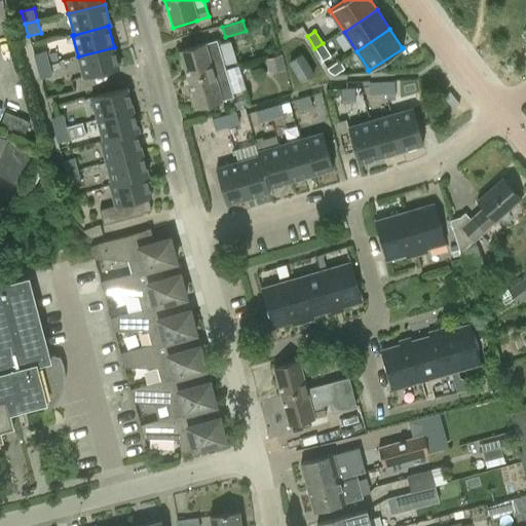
[(223,65),(219,53),(216,41),(180,51),(189,80),(239,65),(236,55),(230,58),(231,62),(223,65)]
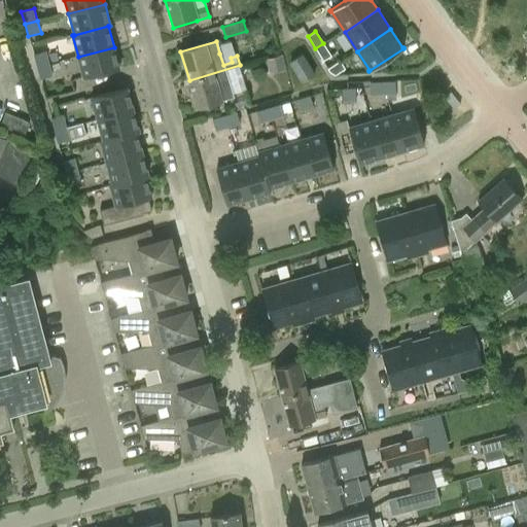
[(323,43),(315,48),(323,61),(331,57),(323,43)]
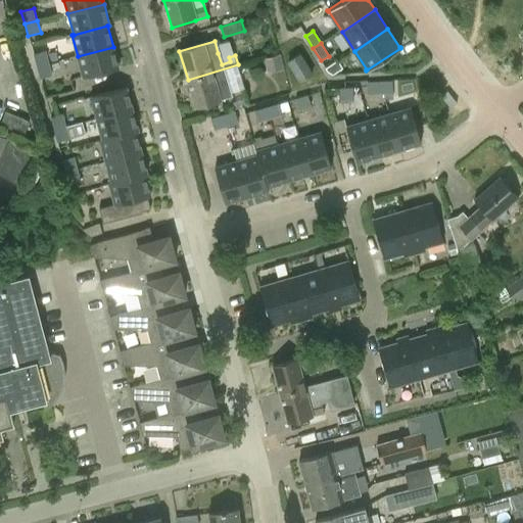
[(119,69),(113,47),(78,56),(83,79),(119,69)]
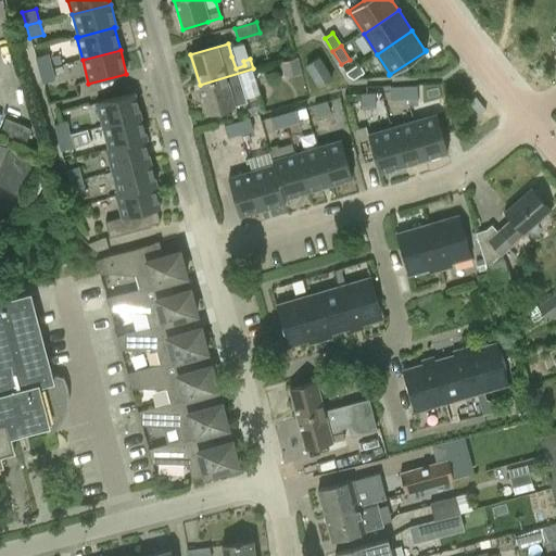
[(35,58),(38,71),(52,67),(48,54),(35,58)]
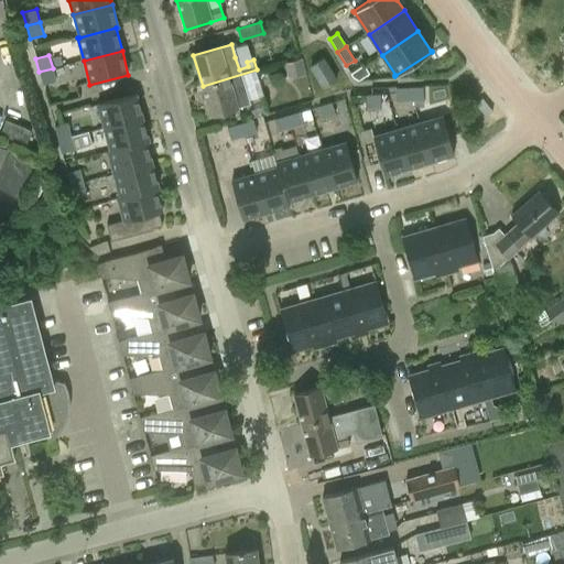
[(323,90),(338,80),(324,57),(308,66),(323,90)]
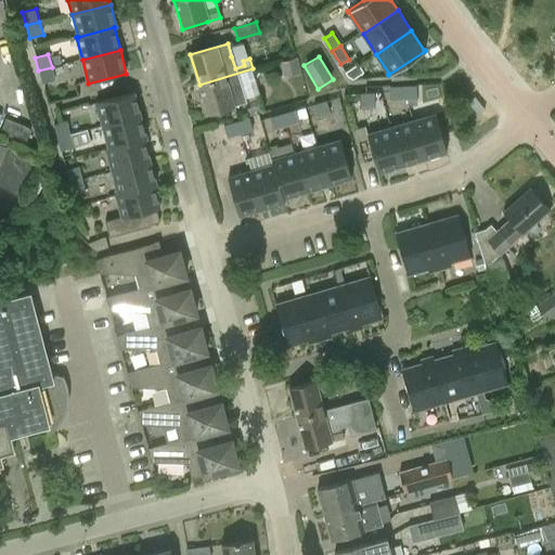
[(284,78),(301,73),(297,57),(280,63),(284,78)]
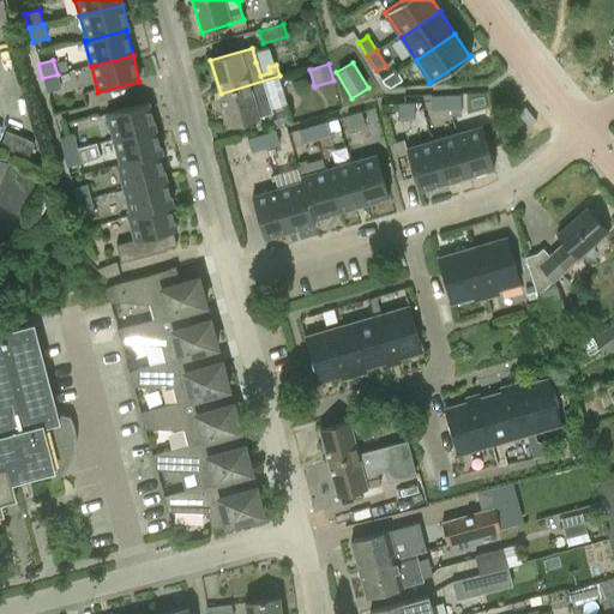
[(396,71),(381,80),(384,84),(390,88),(402,80),(396,71)]
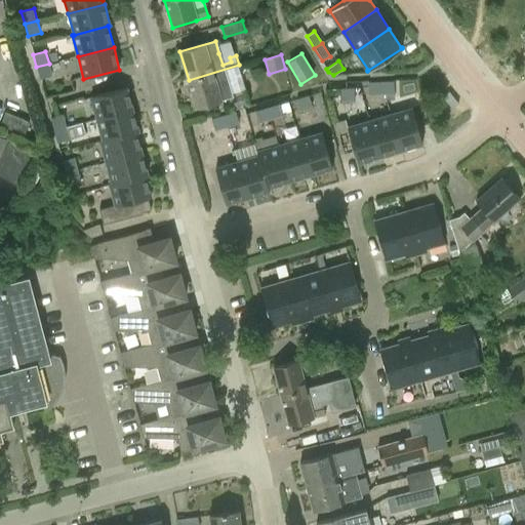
[(52,76),(49,64),(36,67),(40,79),(52,76)]
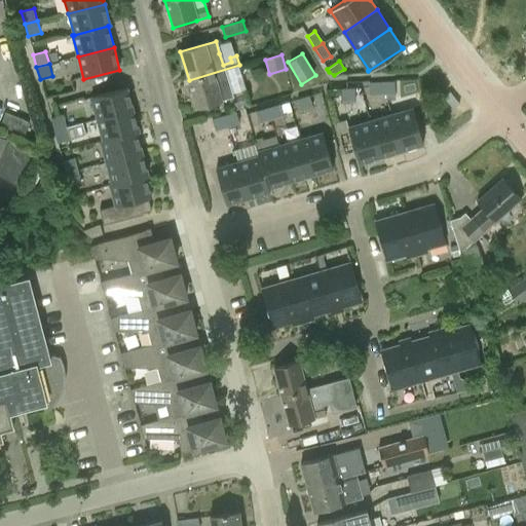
[(239,66),(239,65),(189,80),(197,109),(222,102),(221,101),(232,98),(231,94),(246,89),(238,66),(239,66)]
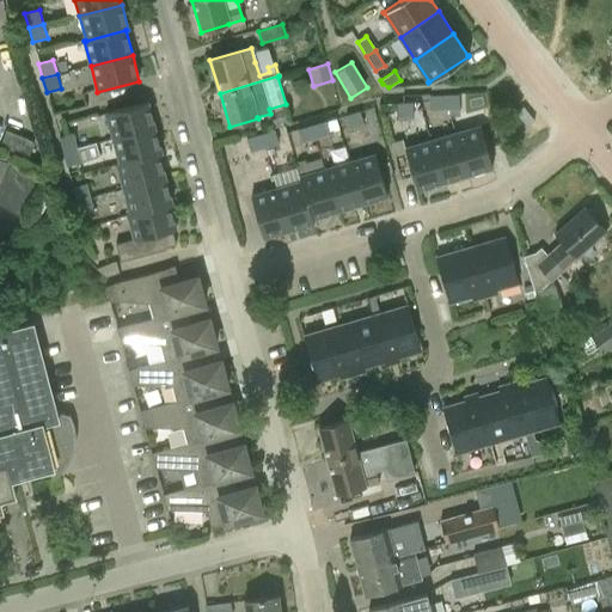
[(429,110),(450,109),(450,95),(428,96),(429,110)]
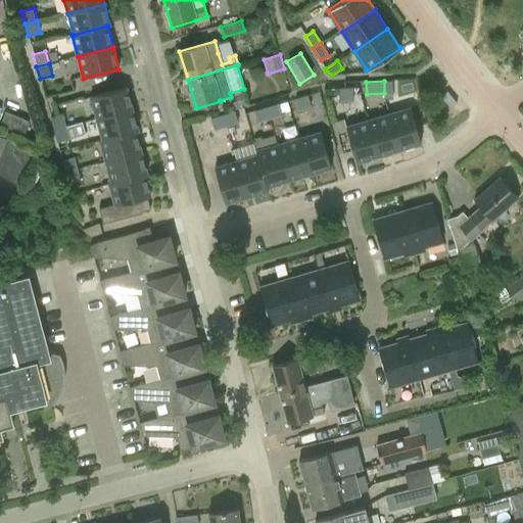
[(392,81),(384,81),(384,93),(384,99),(393,99),(392,81)]
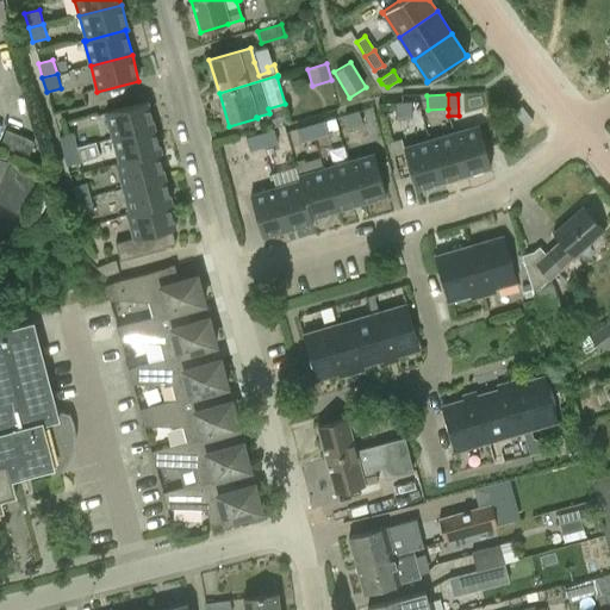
[(106,113),(114,138),(154,128),(147,101),(106,113)]
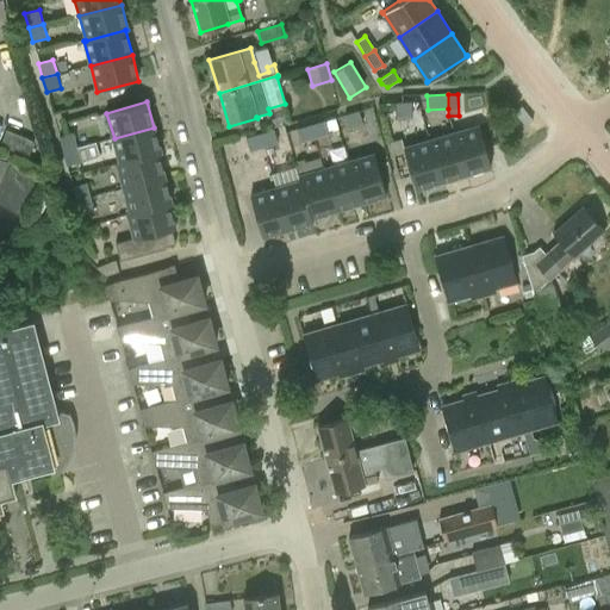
[(411,103),(396,103),(396,118),(412,117),(411,103)]
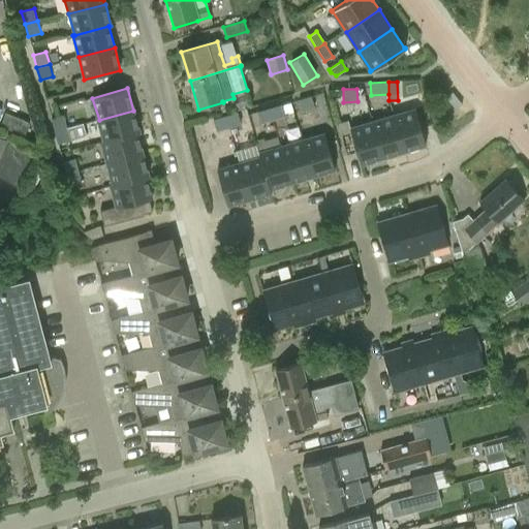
[(311,95),(290,101),(294,115),(315,109),(311,95)]
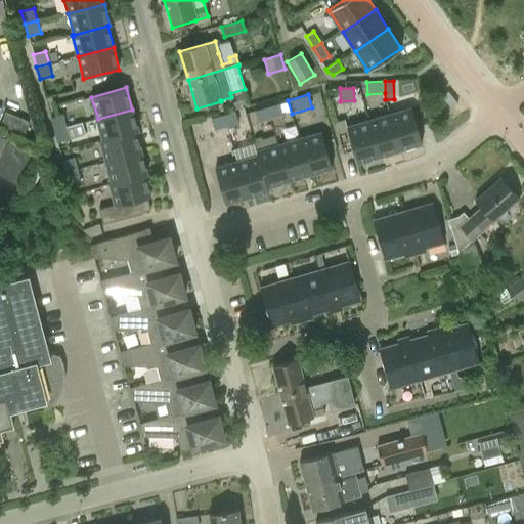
[(279,103),(266,107),(270,120),(272,120),(274,127),(284,124),(281,117),(282,116),(279,103)]
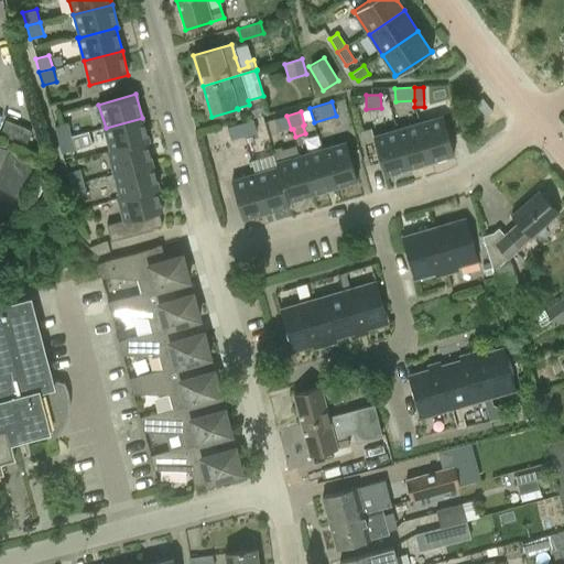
[(278,132),(291,129),(286,116),(274,119),(278,132)]
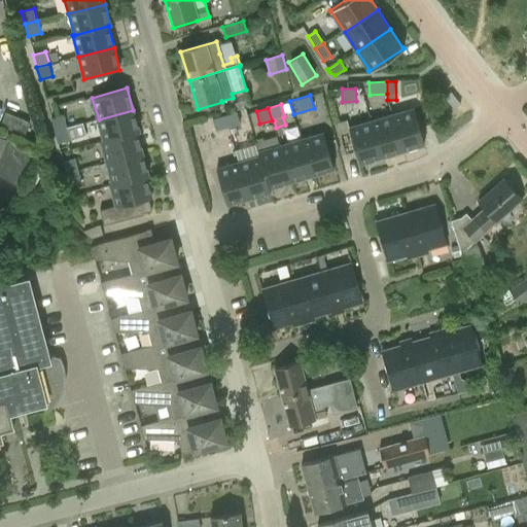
[(105,142),(136,134),(139,133),(133,110),(99,119),(105,142)]
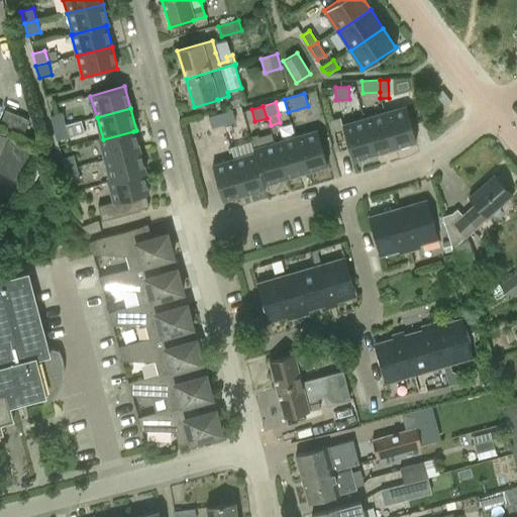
[(232,109),(219,113),(223,125),(236,122),(232,109)]
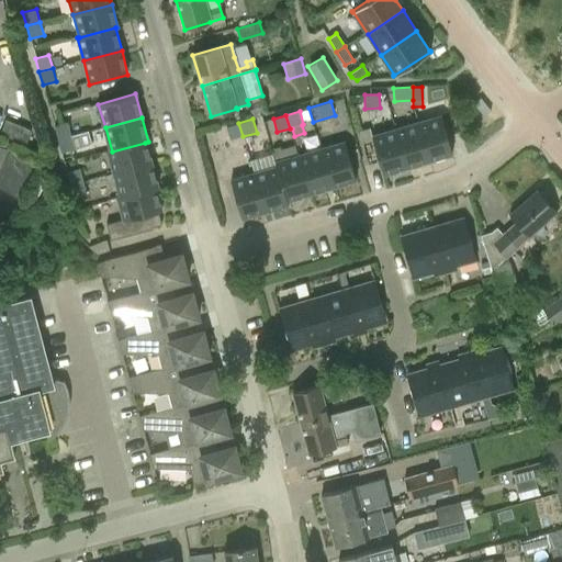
[(440,119),(417,125),(429,164),(452,156),(440,119)]
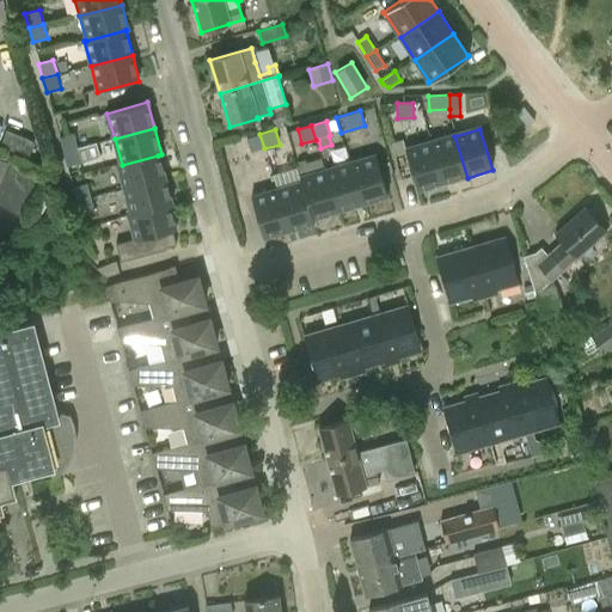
[(0,144),(0,145),(28,157),(35,142),(6,130),(0,144)]
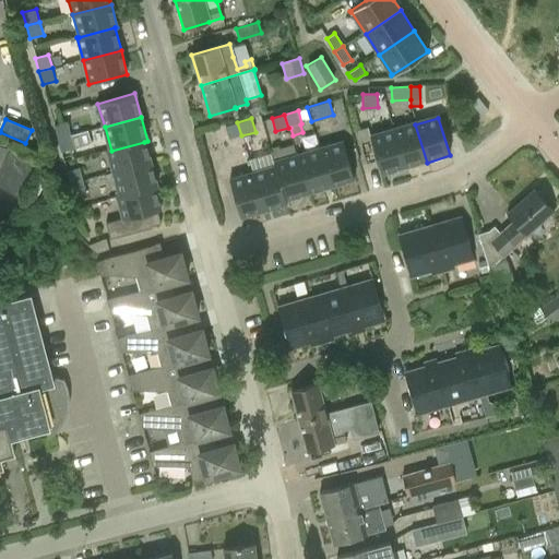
[(68,122),(54,126),(57,140),(71,135),(74,149),(92,144),(88,130),(70,135),(70,133),(68,125),(68,122)]
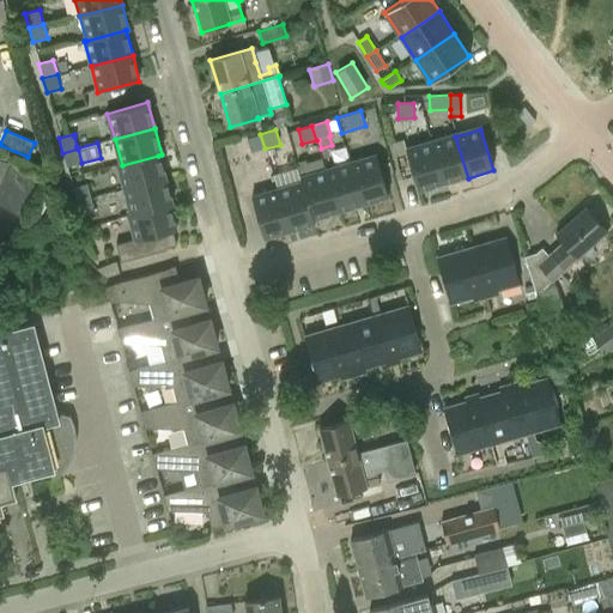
[(250,153),(265,149),(260,134),(246,139),(250,153)]
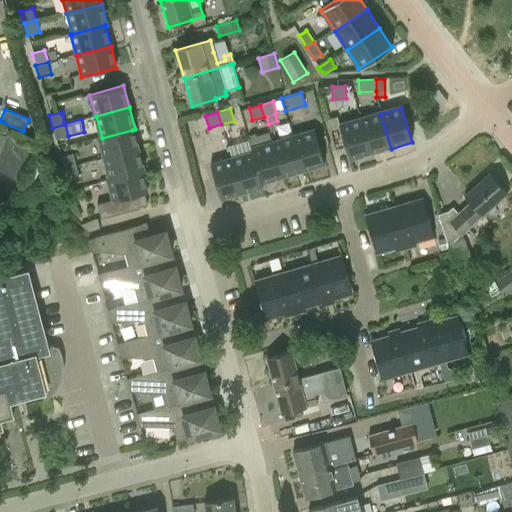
[(380,114),(360,120),(370,154),(391,149),(380,114)]
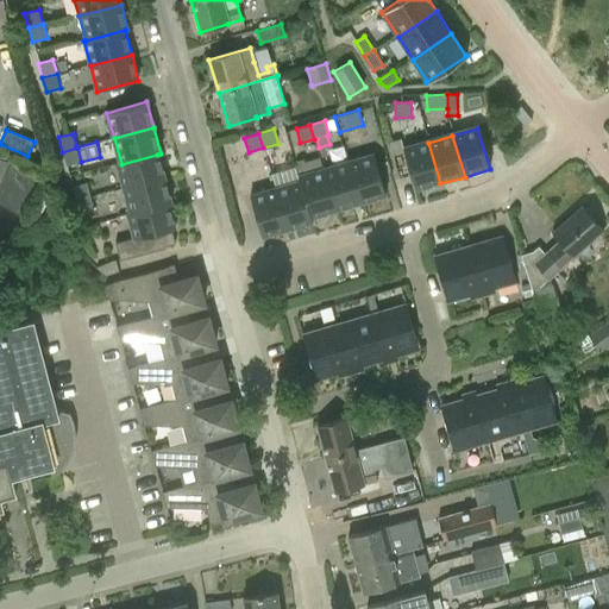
[(415,190),(440,183),(428,143),(403,150),(415,190)]
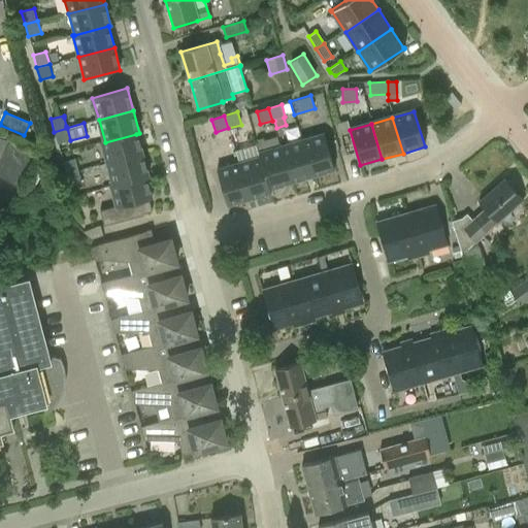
[(67,128),(54,132),(58,144),(70,140),(67,128)]
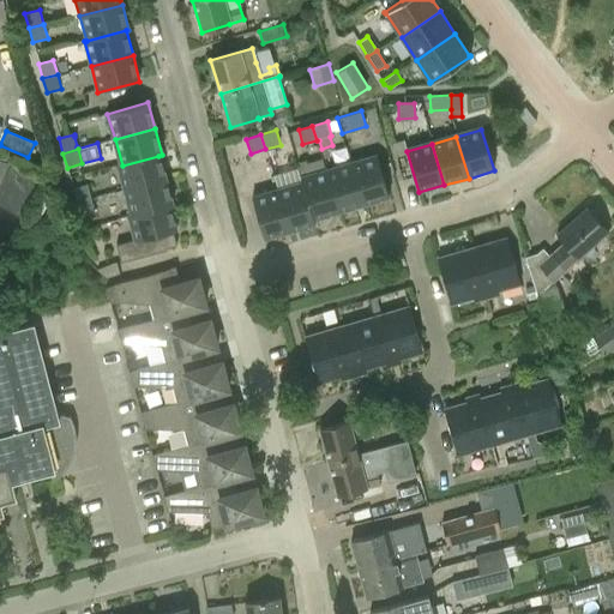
[(166,181),(158,156),(122,166),(116,167),(124,192),(166,181)]
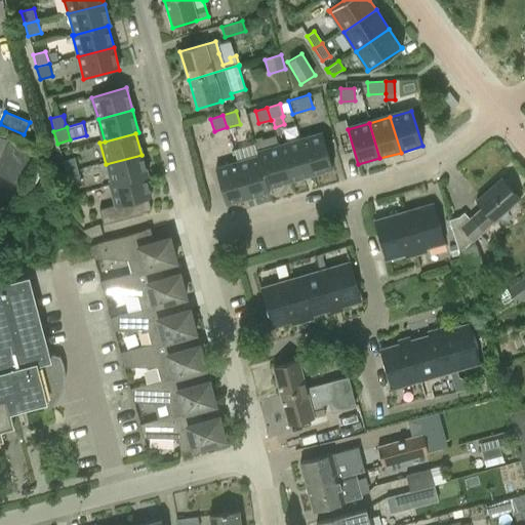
[(322,134),(299,142),(310,175),(332,169),(322,134)]
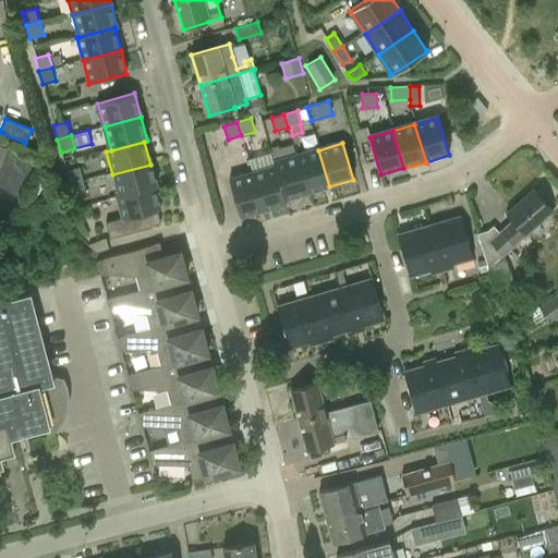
[(0,186),(21,197),(38,164),(9,149),(0,166),(0,186)]
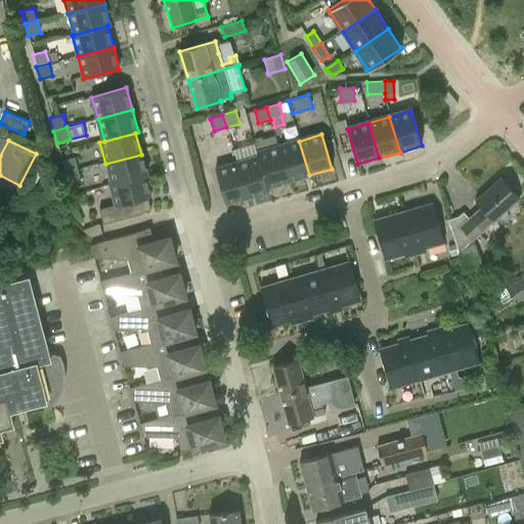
[(299,141),(278,147),(289,181),(309,175),(299,141)]
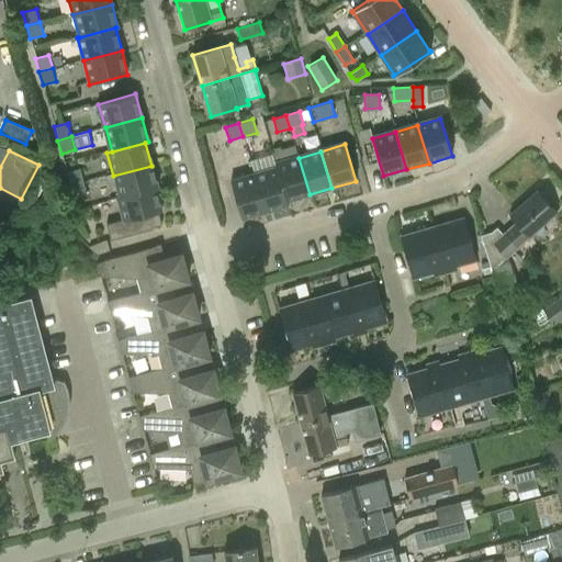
[(299,158),(276,165),(277,168),(287,202),(310,194),(299,158)]
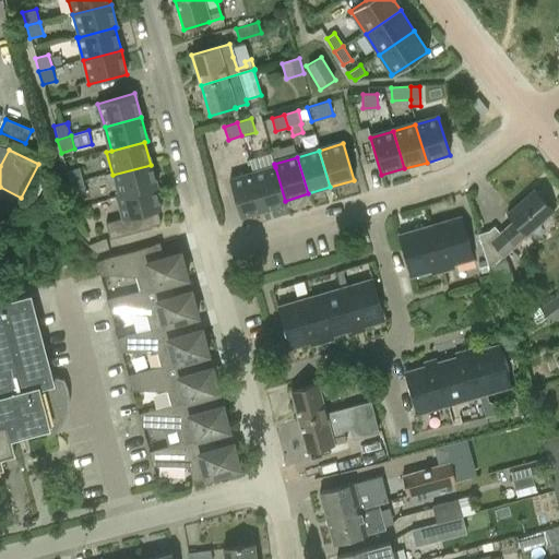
[(157,187),(151,165),(113,175),(119,197),(154,188),(157,187)]
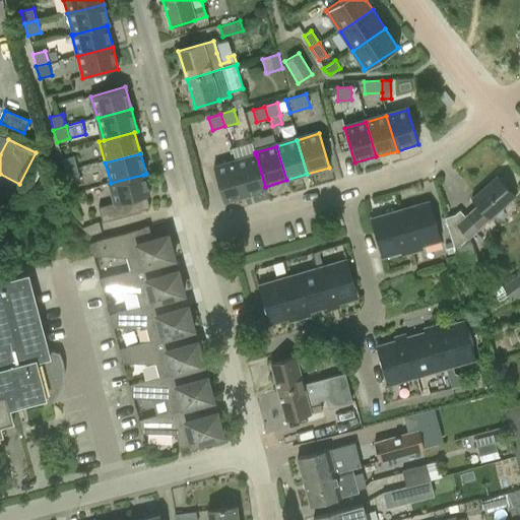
[(61,159),(65,172),(77,169),(74,155),(61,159)]
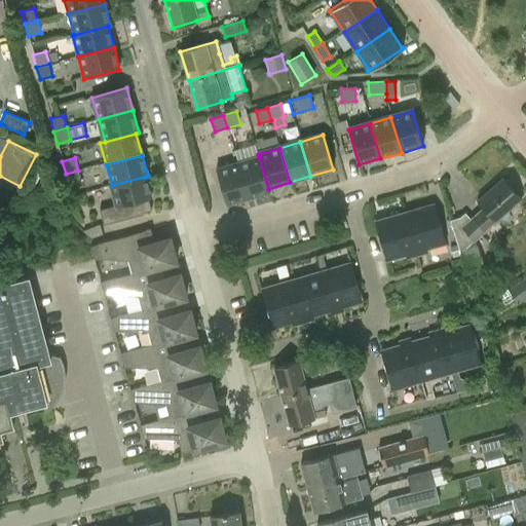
[(259,157),(237,163),(248,198),(269,192),(268,189),(259,157)]
